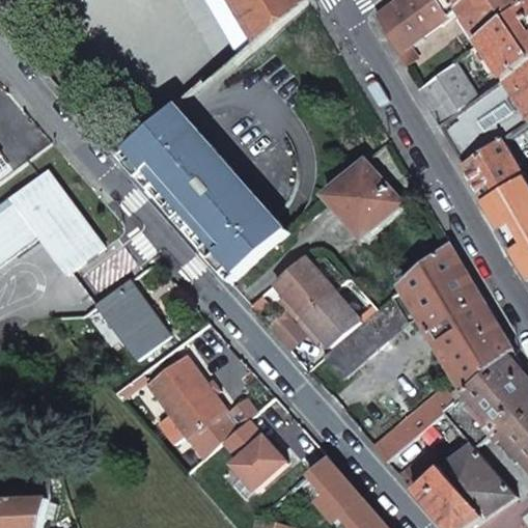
[(235,0),(256,35),(297,0),(235,0)]
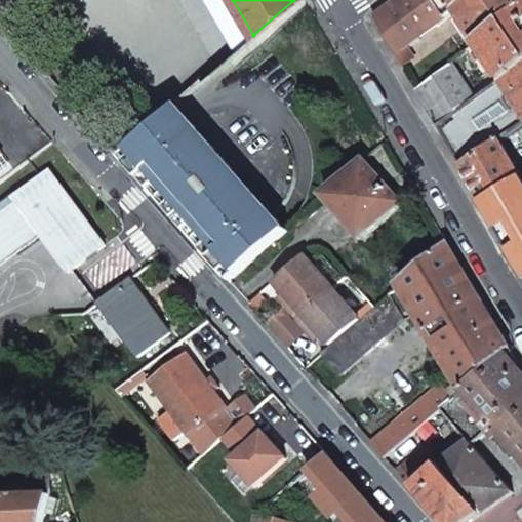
[(452,6),(460,0),(393,0),(371,16),(394,51),(405,43),(452,6)]
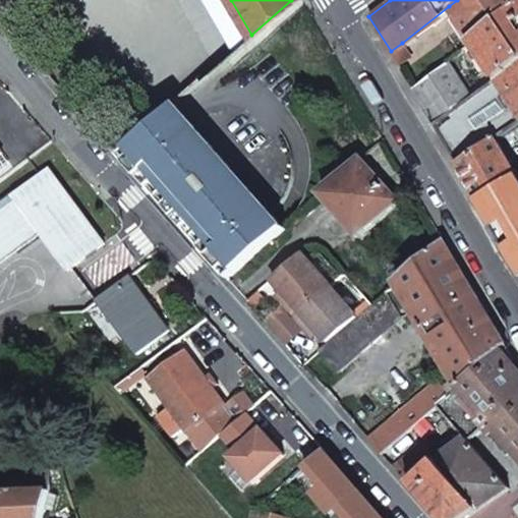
[(471,40),(517,2),(517,0),(457,0),(449,6),(471,40)]
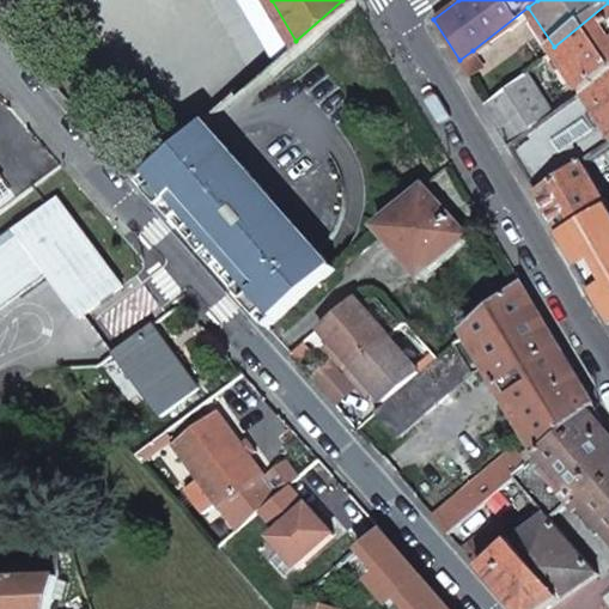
[(584,91),(608,72),(608,2),(554,47),(584,91)]
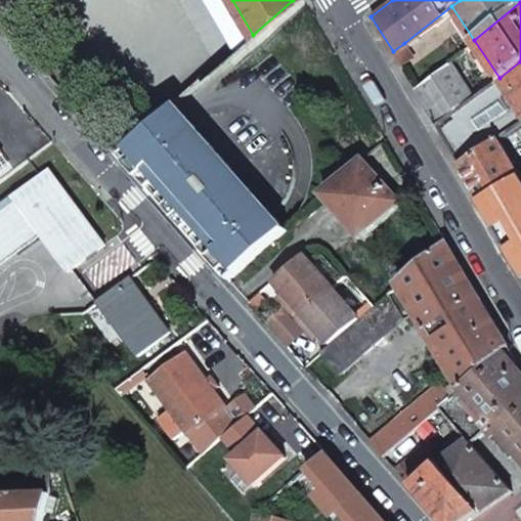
[(400,63),(413,55),(404,43),(393,51),(400,63)]
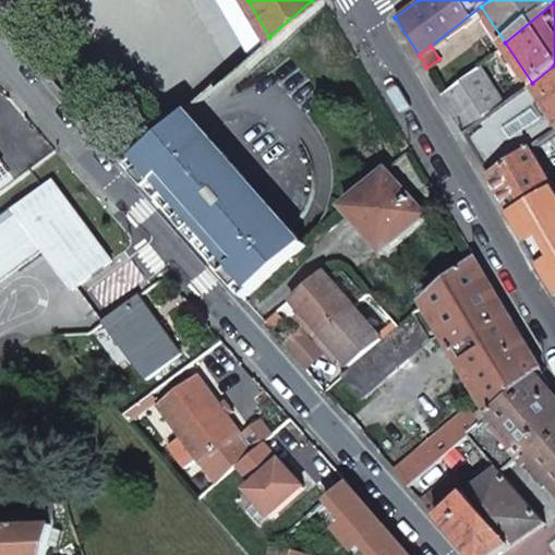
[(463,132),(508,100),(506,97),(503,99),(479,63),(441,94),(463,132)]
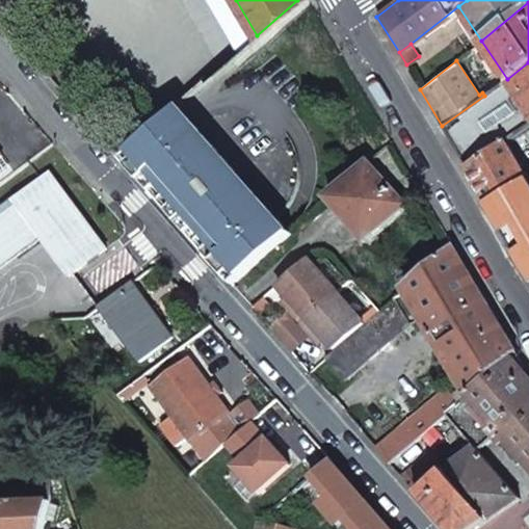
[(528,123),(528,62),(507,79),(484,96),(442,126),(466,166),(504,140),(528,123)]
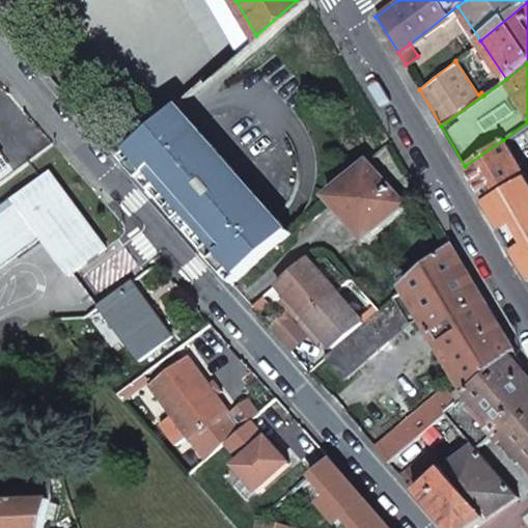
[(176,105),(118,156),(232,284),(288,232),(176,105)]
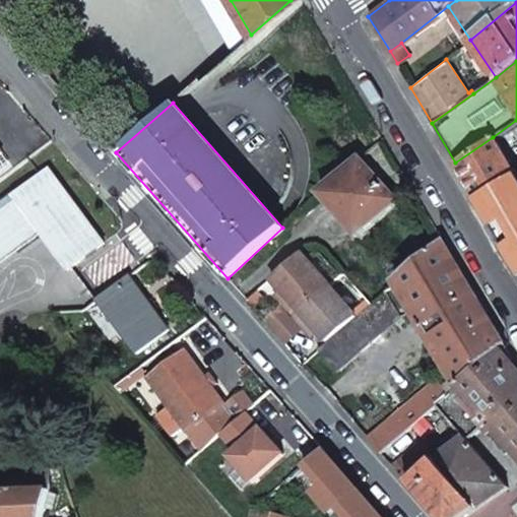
[(513,174),(514,174),(493,137),(455,163),(475,198),(513,174)]
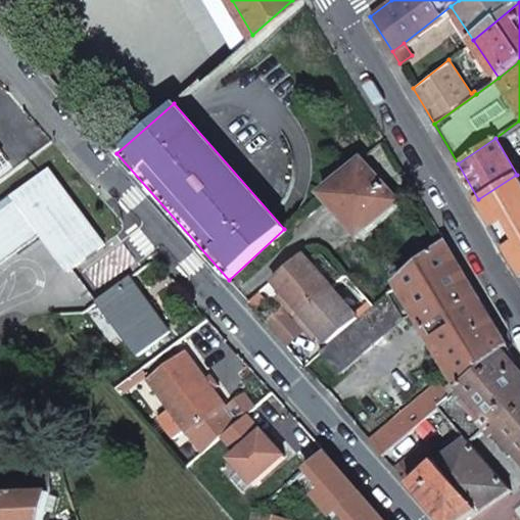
[(362,157),(321,195),(360,237),(399,201),(362,157)]
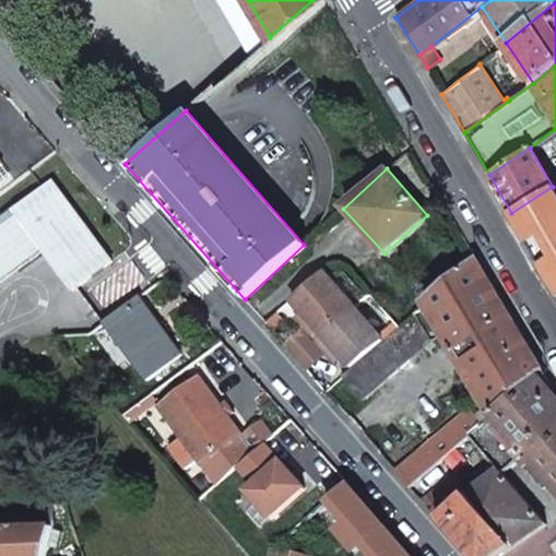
[(0,276),(39,247),(70,287),(108,257),(50,178),(0,215),(0,276)]
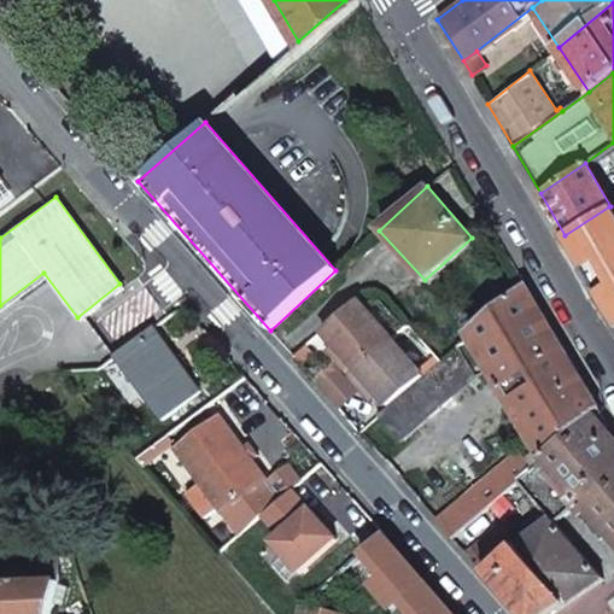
[(613,293),(613,256),(584,274),(601,302),(613,293)]
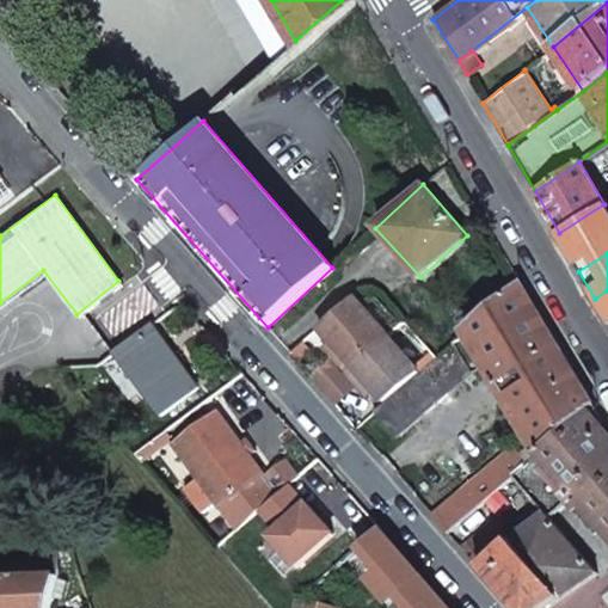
[(461,331),(535,454),(539,452),(585,411),(593,405),(519,280),(461,331)]
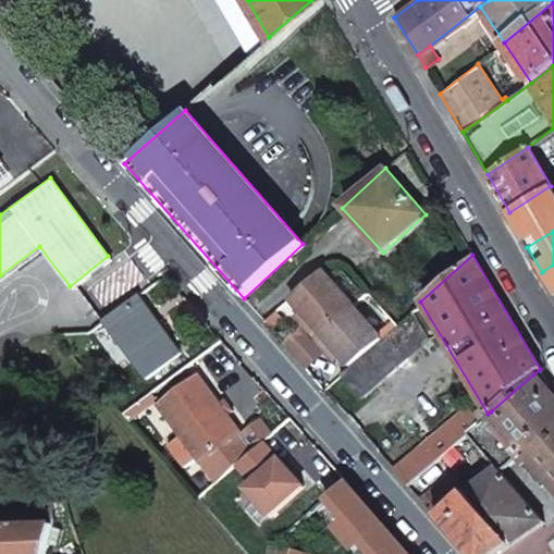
[(553,292),(553,265),(542,272),(553,292)]
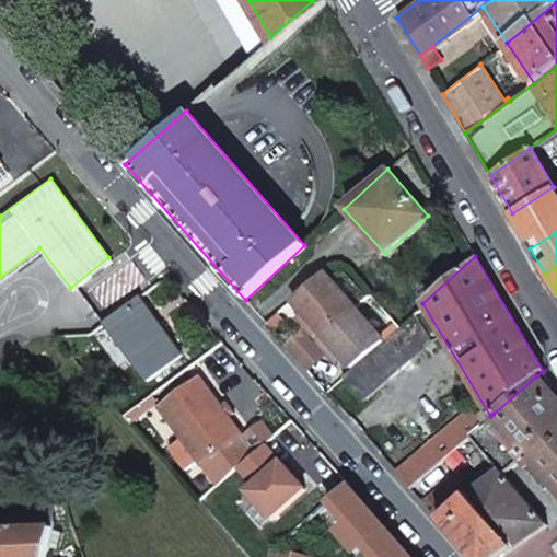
[(314,339),(354,304),(322,270),(291,300),(301,311),(310,320),(303,326),(314,339)]
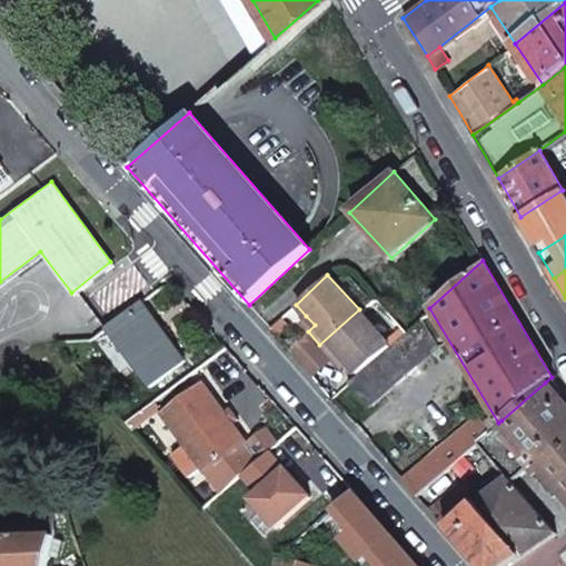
[(138,300),(102,327),(148,386),(182,359),(168,340),(162,345),(146,323),(151,318),(138,300)]
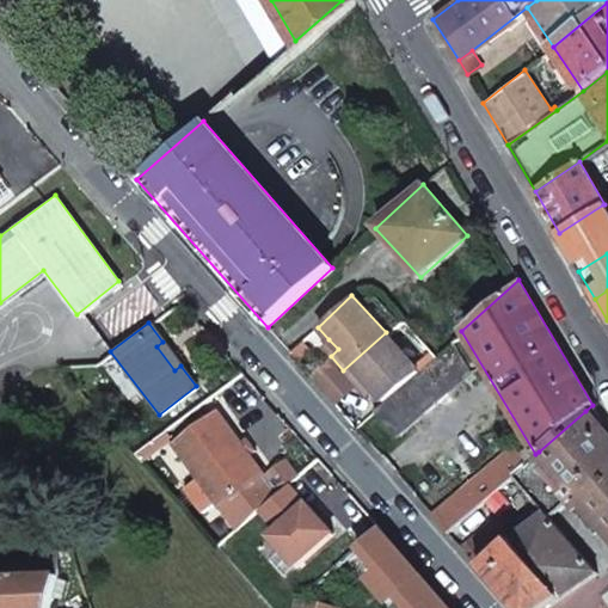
[(364,378),(374,388),(385,400),(418,369),(386,332),(343,370),(356,386),(364,378)]
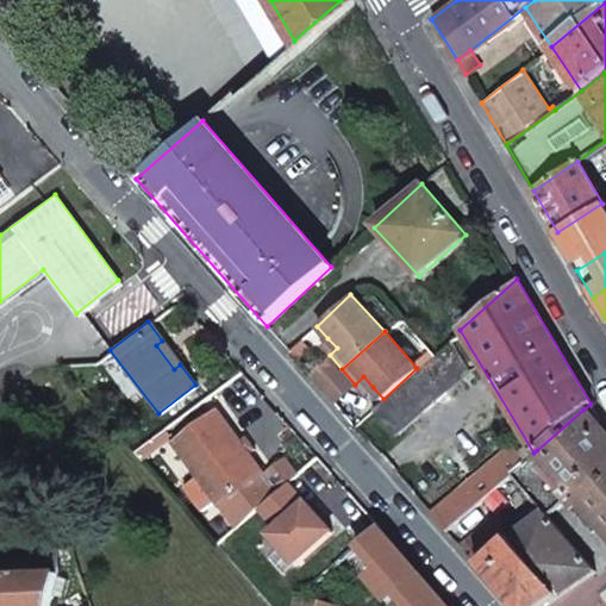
[(320,344),(330,355),(337,348),(328,338),(320,344)]
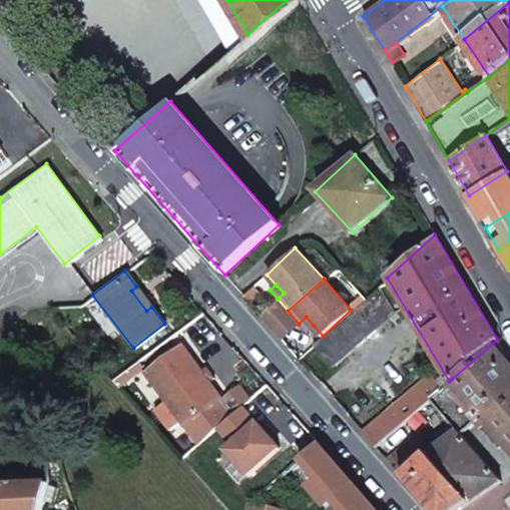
[(312,346),(329,365),(394,306),(377,287),(323,336),(312,346)]
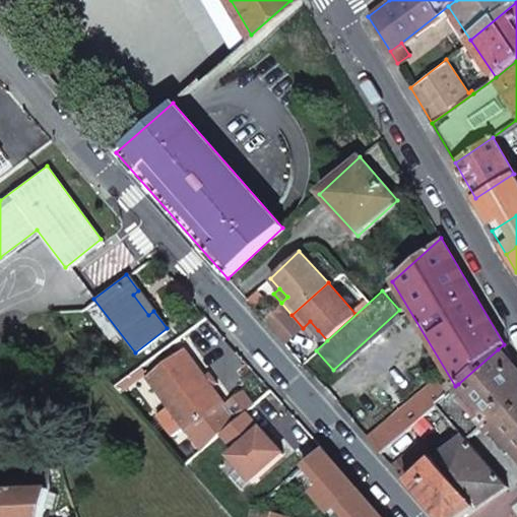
[(281,303),(263,319),(273,331),(292,315),(281,303)]
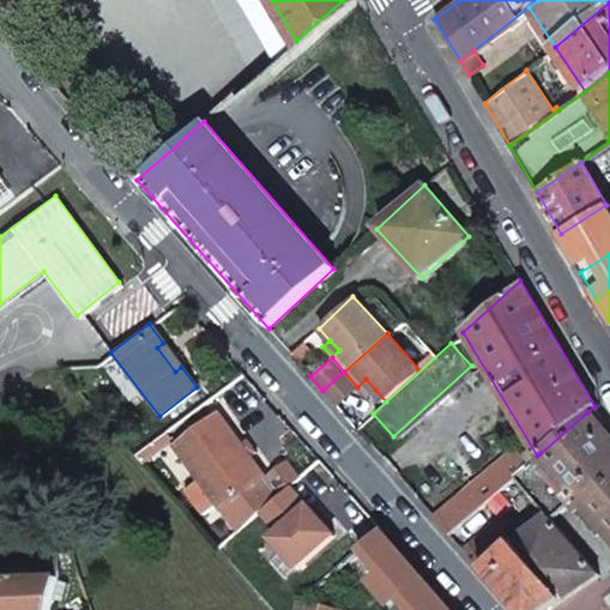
[(336,406),(357,387),(344,372),(322,391),(336,406)]
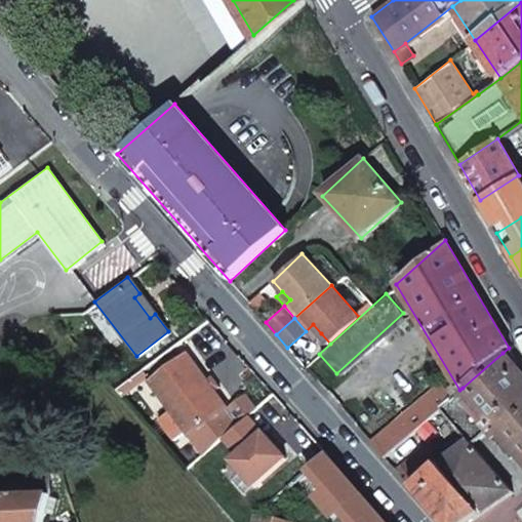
[(321,333),(313,324),(306,331),(314,339),(321,333)]
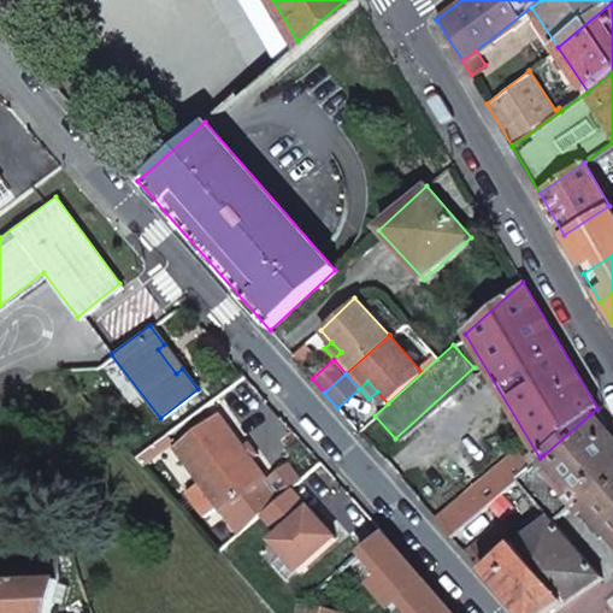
[(577,496),(612,537),(612,440),(590,414),(543,455),(577,496)]
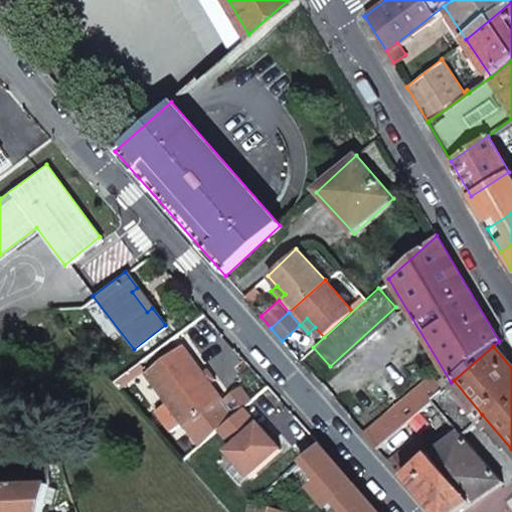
[(181,347),(145,373),(183,424),(219,398),(181,347)]
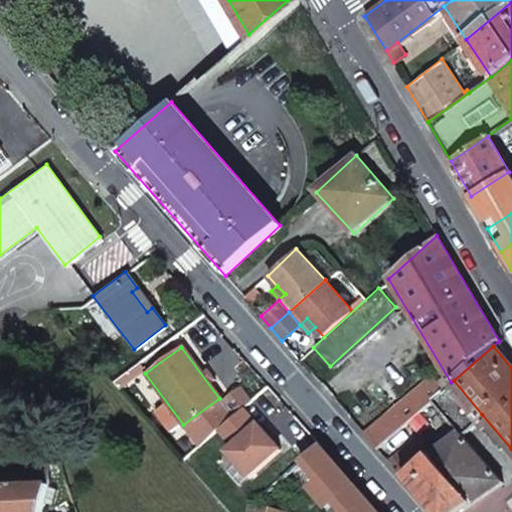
[(362,432),(375,448),(441,391),(428,378),(362,432)]
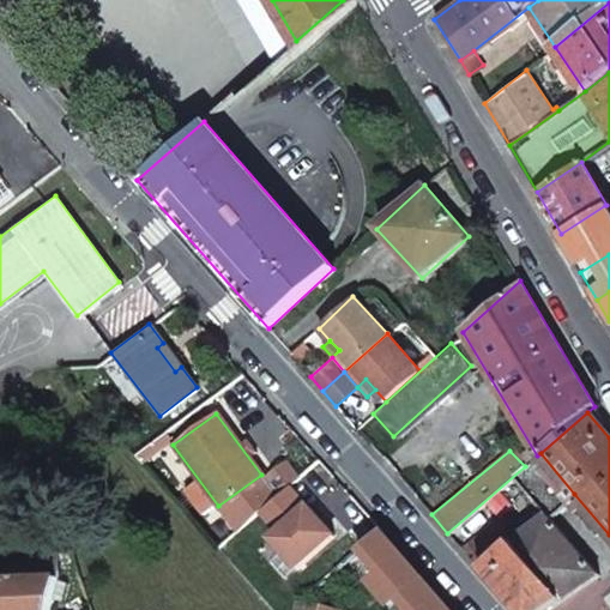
[(543,511),(548,517),(574,494),(541,453),(537,456),(525,466),(514,476),(537,503),(543,511)]
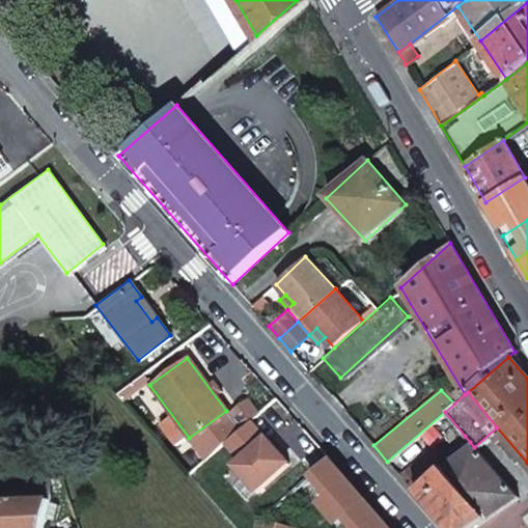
[(387,462),(413,491),(443,466),(434,454),(455,436),(460,441),(465,436),(445,412),(387,462)]
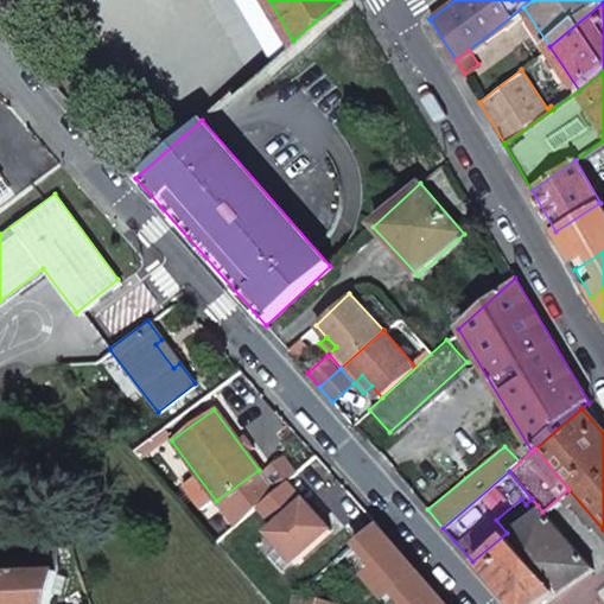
[(302,500),(266,533),(294,564),(330,531),(302,500)]
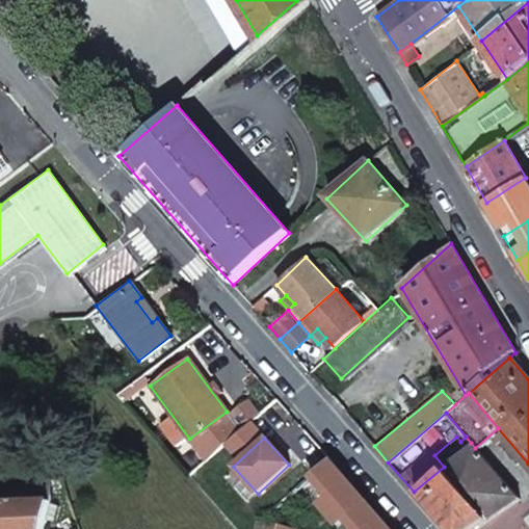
[(414,492),(447,528),(470,528),(517,496),(475,448),(471,443),(444,467),(414,492)]
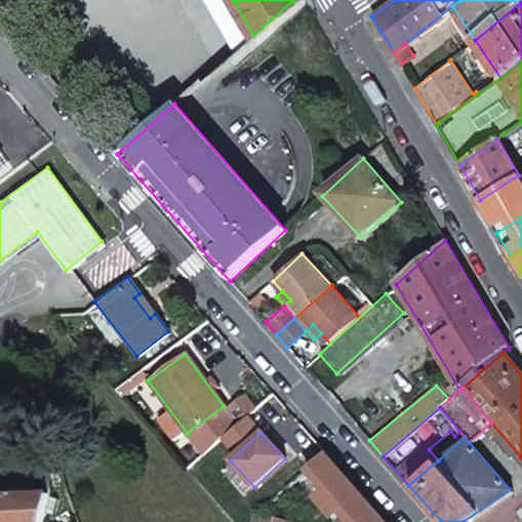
[(386,521),(322,450),(294,476),(334,519),(332,521),(333,521),(386,521)]
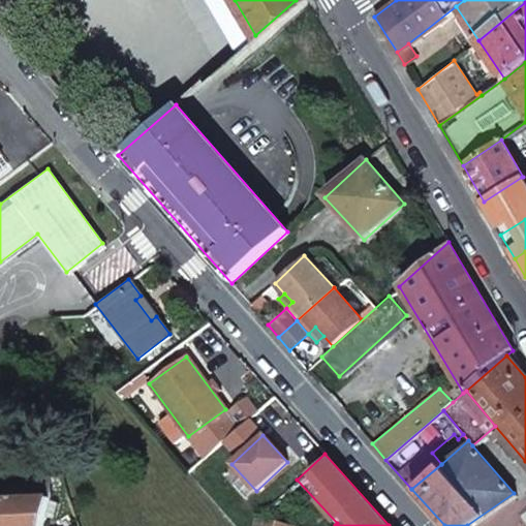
[(1,488),(0,496),(0,525),(40,525),(48,495),(45,477),(1,488)]
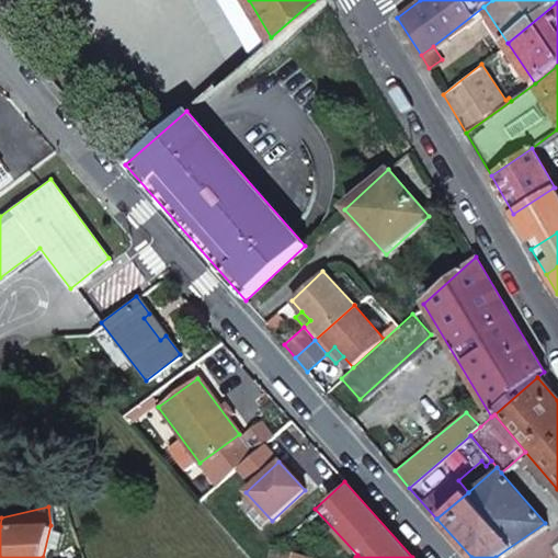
[(268,557),(312,557),(270,547),(268,557)]
